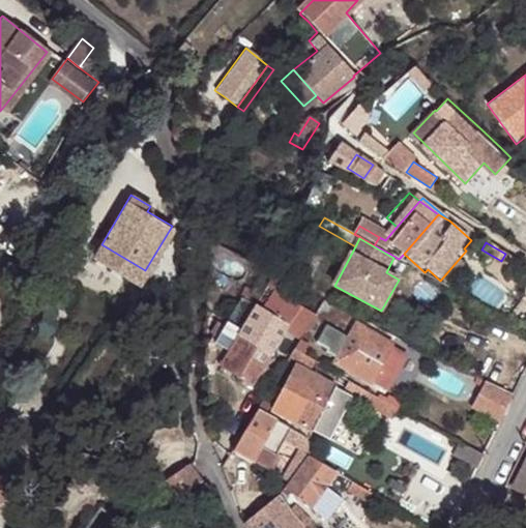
[(137,283),(145,270),(101,244),(93,257),(137,283)]
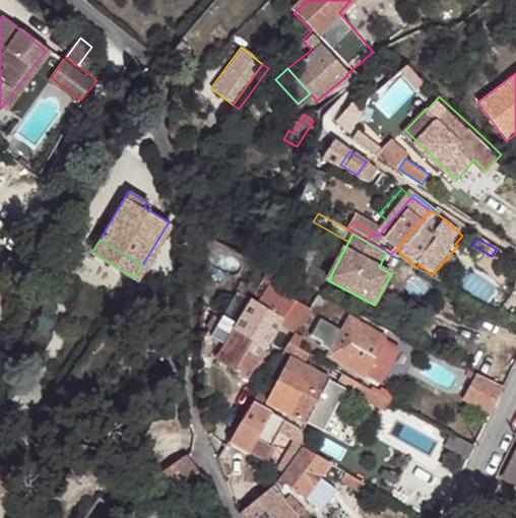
[(268,282),(274,271),(268,268),(262,278),(268,282)]
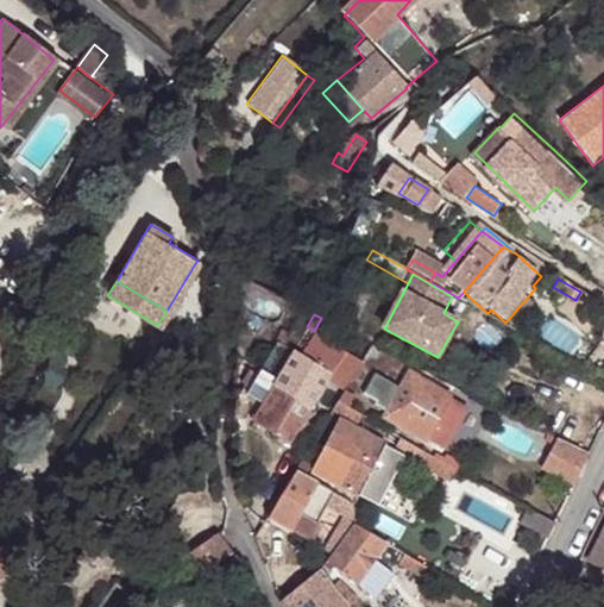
[(283,348),(291,333),(282,329),(275,342),(283,348)]
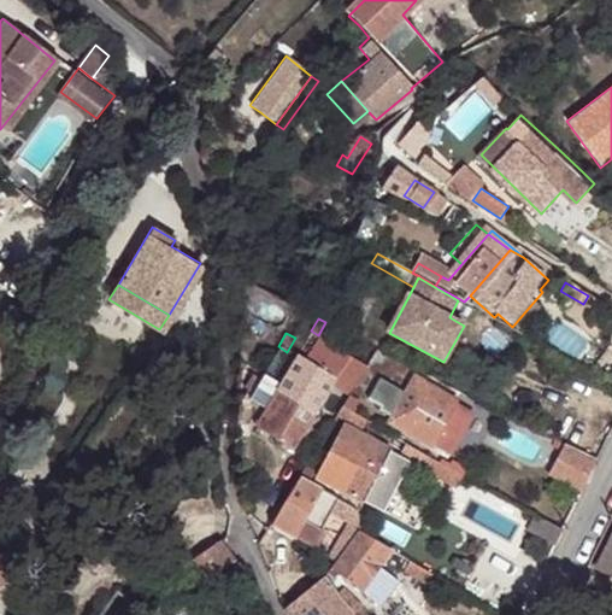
[(349,396),(369,364),(321,337),(306,359),(298,355),(281,384),(265,408),(254,427),(294,451),(334,386),(349,396)]
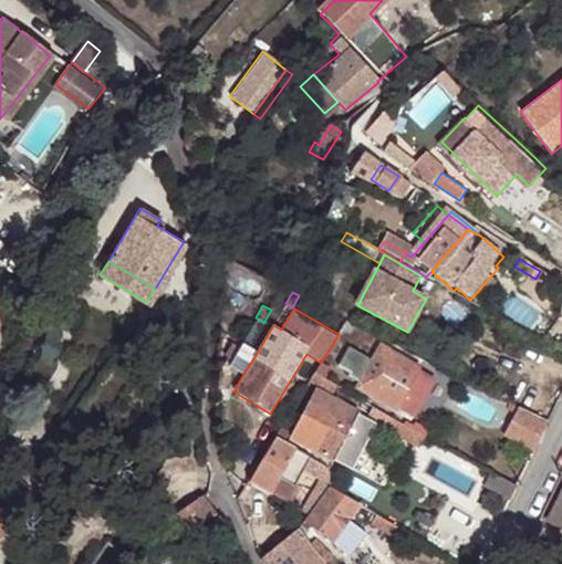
[(352,334),(357,325),(347,321),(341,330),(352,334)]
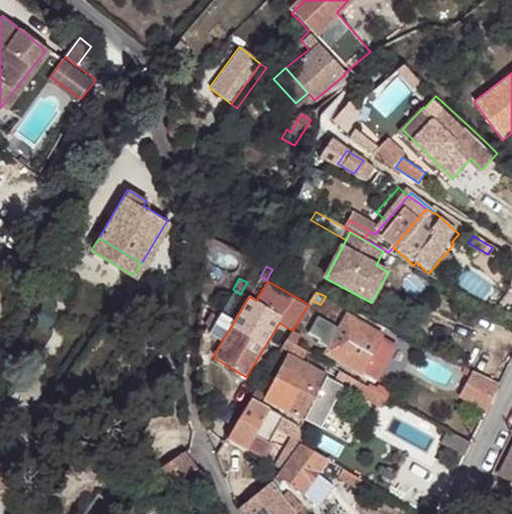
[(222,341),(235,320),(222,312),(210,334),(222,341)]
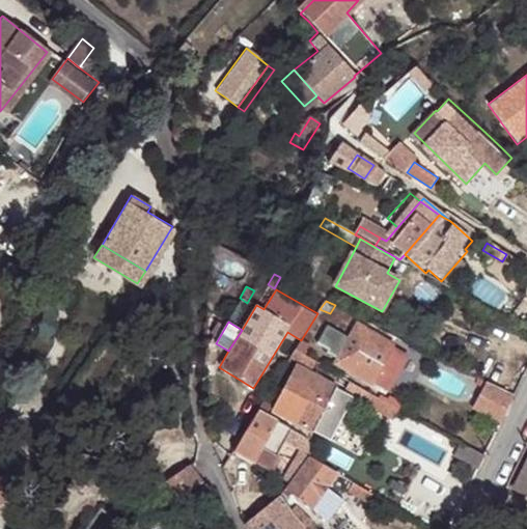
[(410,354),(359,324),(336,363),(373,384),(375,382),(389,390),(410,354)]
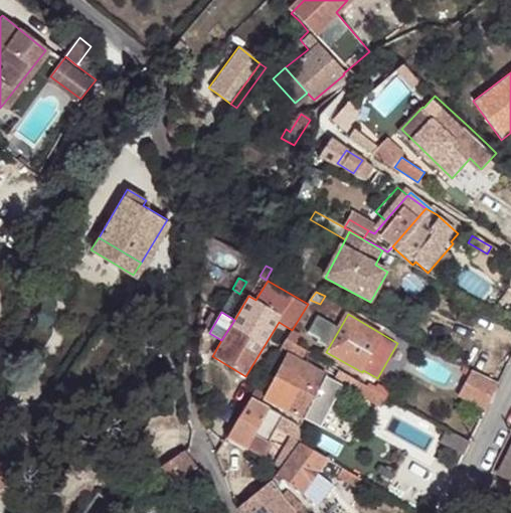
[(295,343),(300,334),(292,330),(286,338),(295,343)]
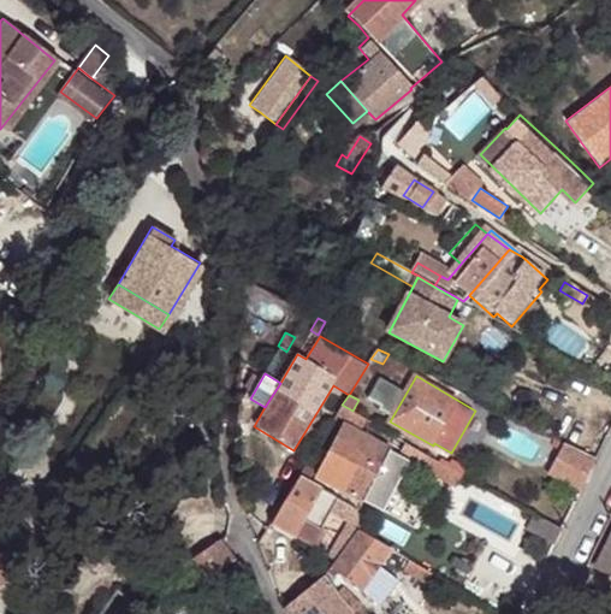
[(357,421),(362,417),(353,411),(342,405),(331,421),(338,426),(345,415),(357,421)]
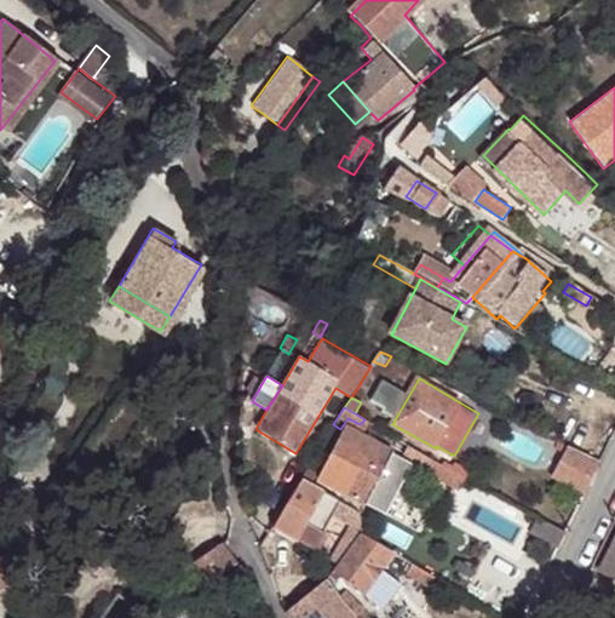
[(349,424),(320,476),(367,503),(368,499),(388,510),(413,463),(395,453),(396,450),(349,424)]
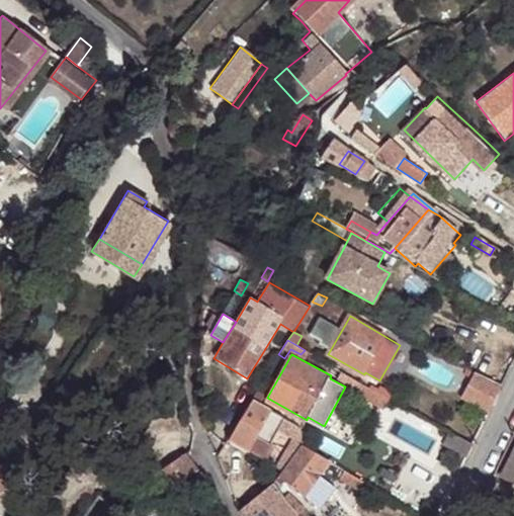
[(487,412),(501,384),(473,370),(458,399),(487,412)]
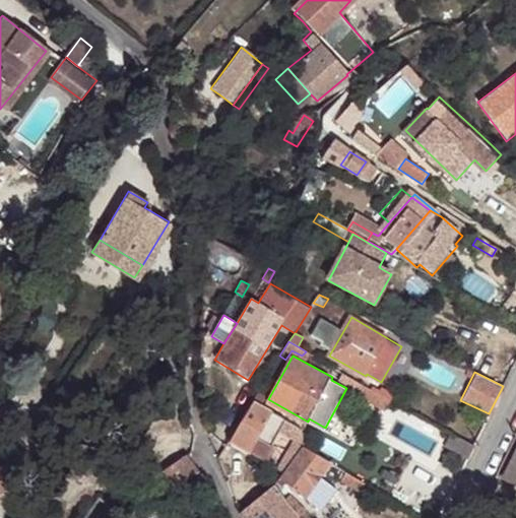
[(380,391),(359,381),(356,387),(364,391),(362,395),(390,409),(395,398),(394,397),(380,391)]
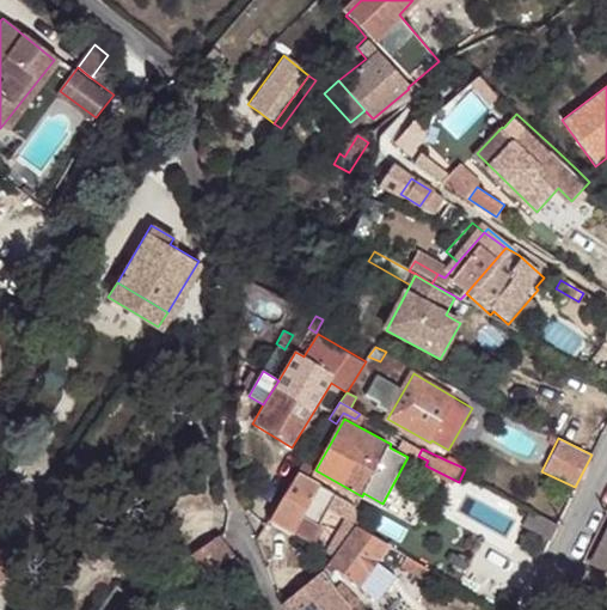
[(447,461),(464,468),(468,462),(453,452),(447,461)]
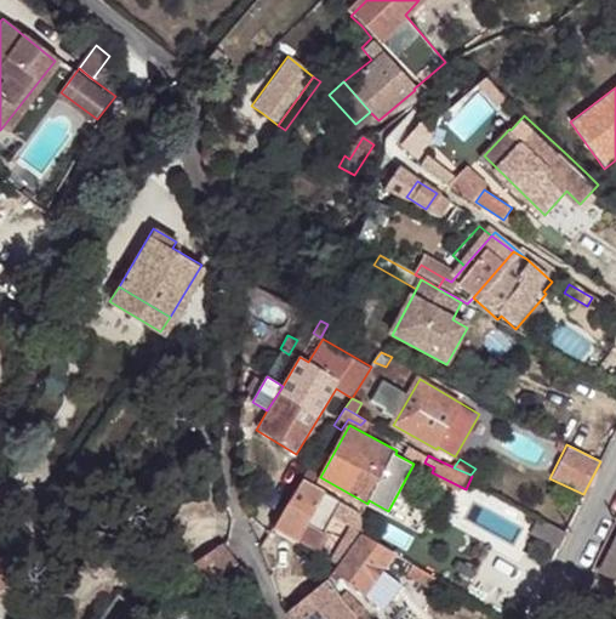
[(337,499),(300,480),(273,524),(292,535),(300,521),(321,532),(329,518),(349,532),(358,531),(353,512),(337,499)]
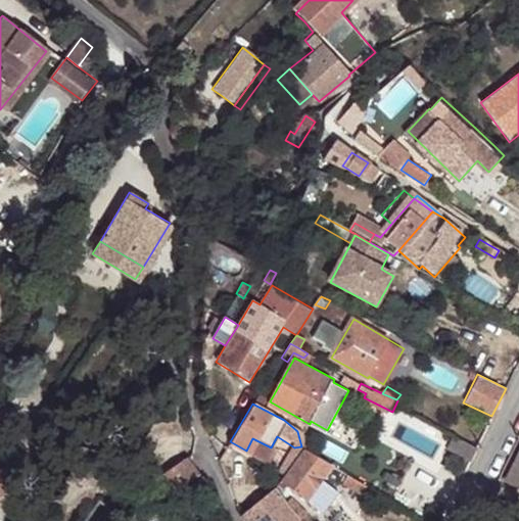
[(473,445),(450,433),(441,446),(466,459),(473,445)]
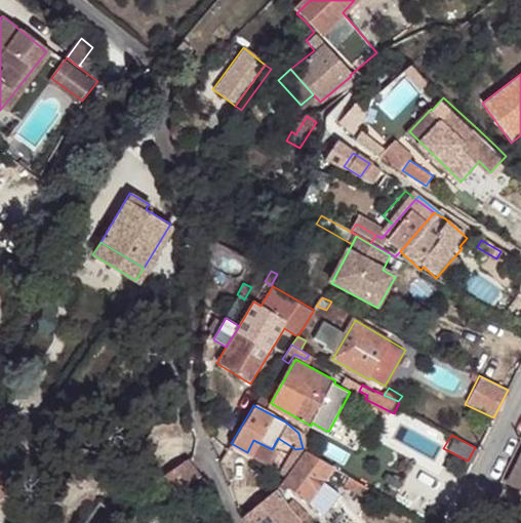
[(520,441),(502,482),(520,491),(520,441)]
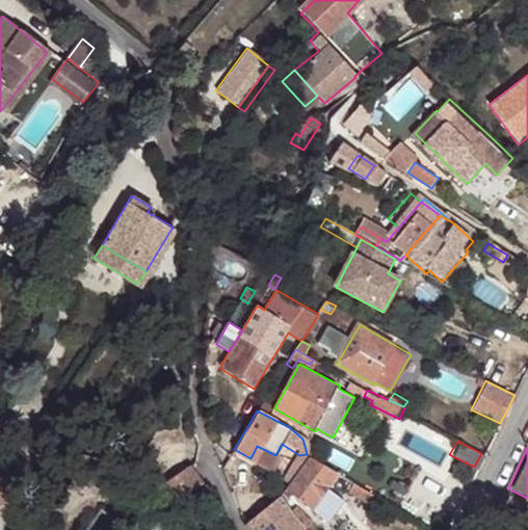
[(332,469),(307,454),(284,486),(307,503),(332,469)]
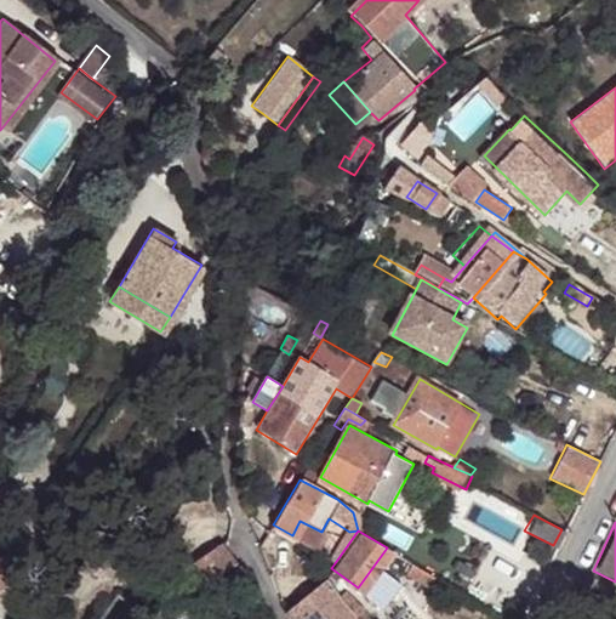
[(234,564),(218,543),(190,564),(206,586),(234,564)]
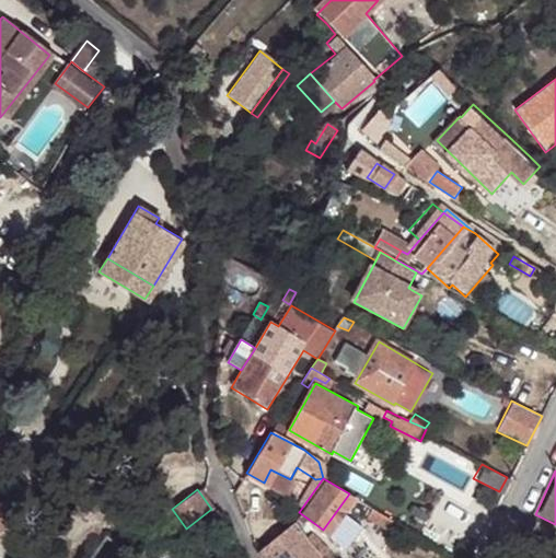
[(391,526),(395,520),(367,503),(361,511),(391,526)]
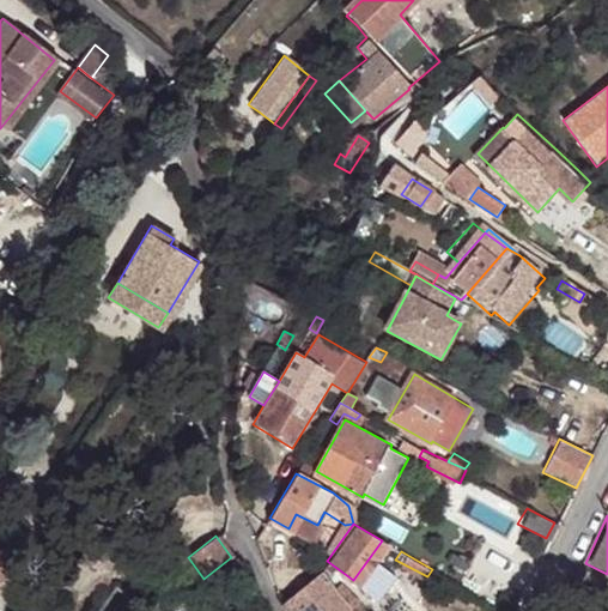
[(321,569),(280,599),(289,610),(339,610),(348,604),(334,585),(321,569)]
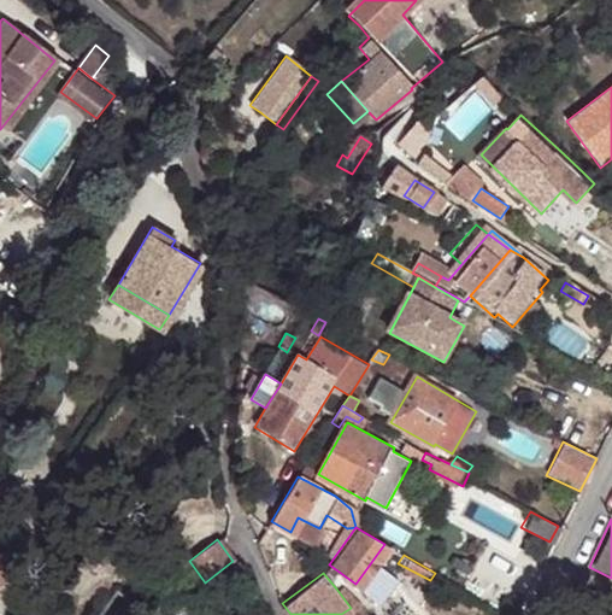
[(343,584),(336,589),(351,608),(358,602),(343,584)]
